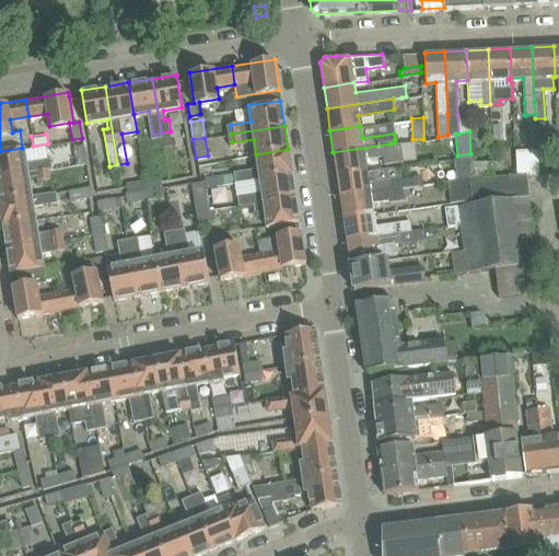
[(76,162),(85,161),(82,142),(72,143),(76,162)]
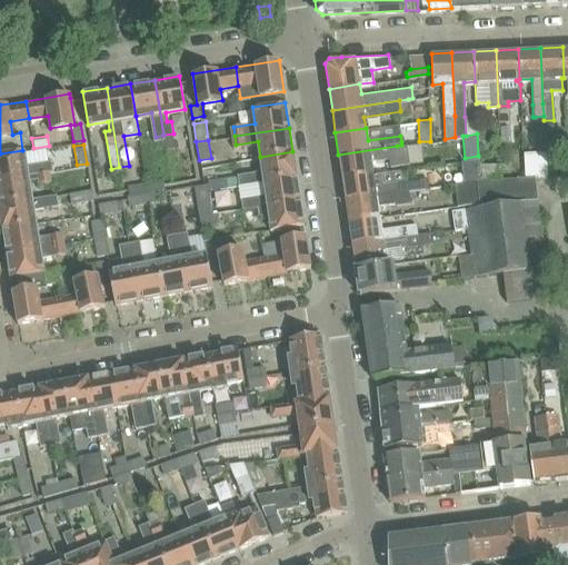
[(397,146),(338,155),(341,177),(372,172),(370,160),(387,158),(388,166),(405,162),(401,145),(397,146)]
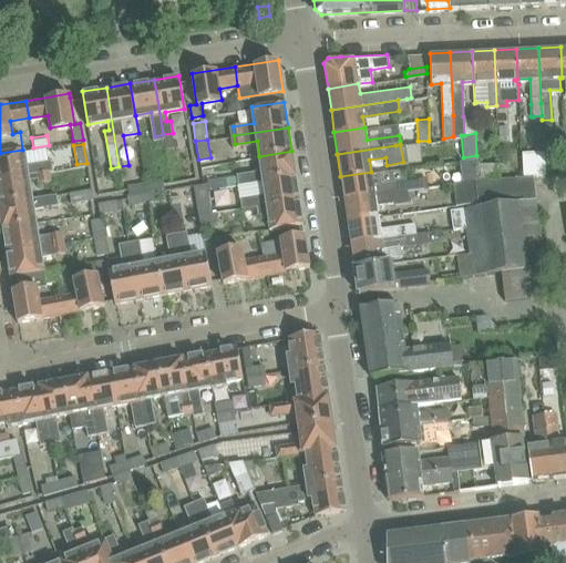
[(523,174),(531,174),(544,173),(543,149),(522,150),(523,174)]
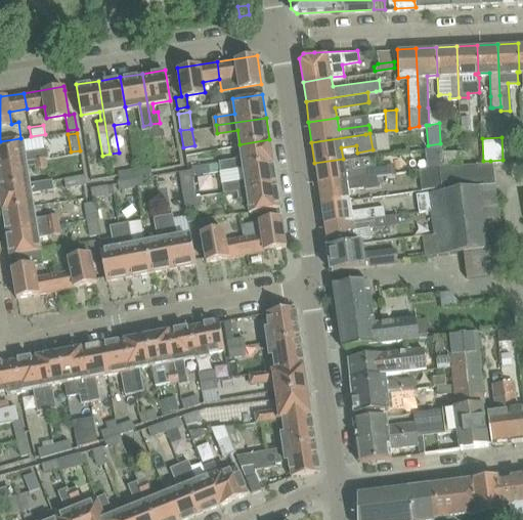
[(20,138),(0,141),(0,163),(45,157),(47,156),(46,145),(24,149),(23,138),(20,138)]
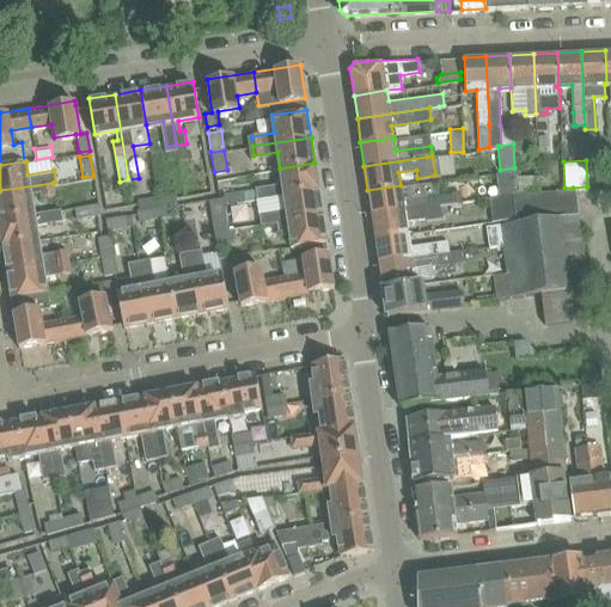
[(282,183),(255,186),(256,198),(283,195),(318,189),(315,163),(280,169),(282,183)]
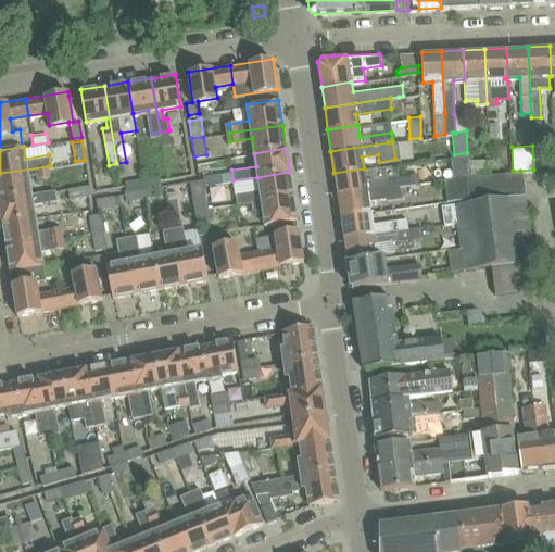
[(489,159),(467,160),(467,173),(489,172),(489,159)]
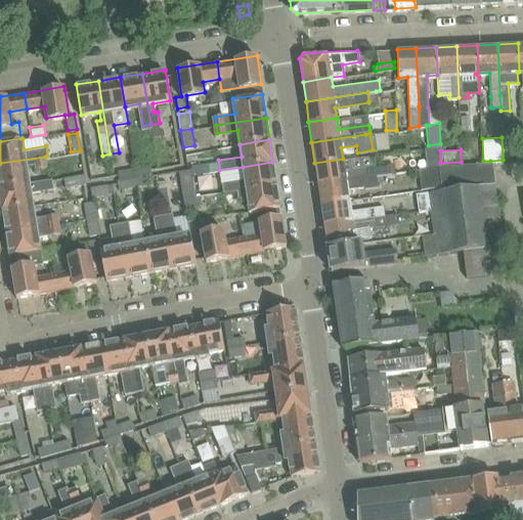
[(45,157),(0,163),(0,185),(29,181),(27,164),(34,163),(35,167),(46,166),(45,157)]
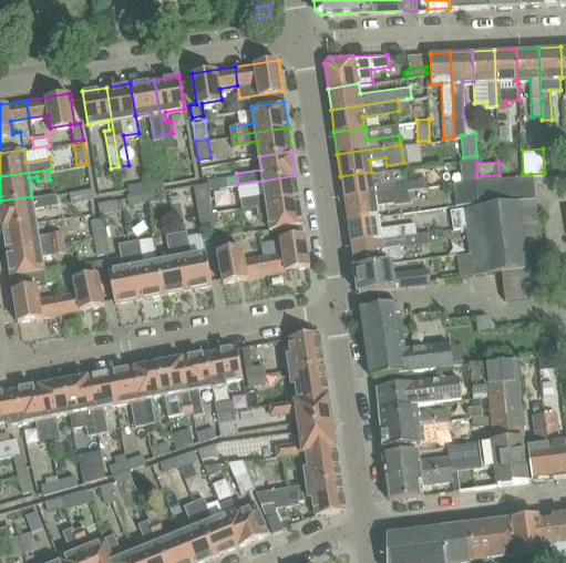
[(398,190),(407,188),(422,186),(420,176),(372,183),(371,172),(340,176),(343,197),(398,190)]
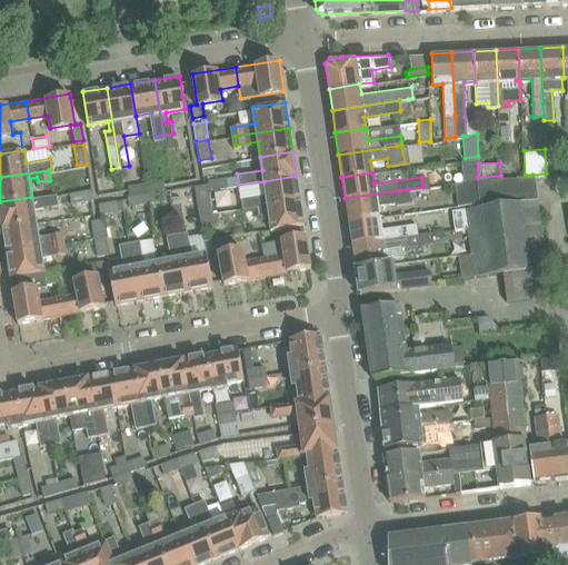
[(226,176),(207,178),(208,181),(209,188),(227,186),(226,176)]
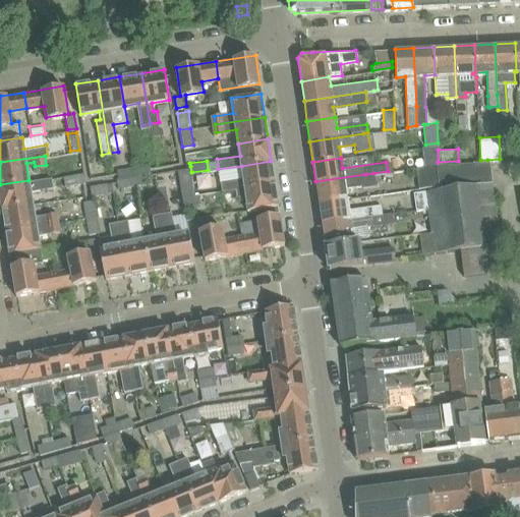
[(243,177),(220,181),(222,191),(235,189),(275,183),(271,161),(241,166),(243,177)]
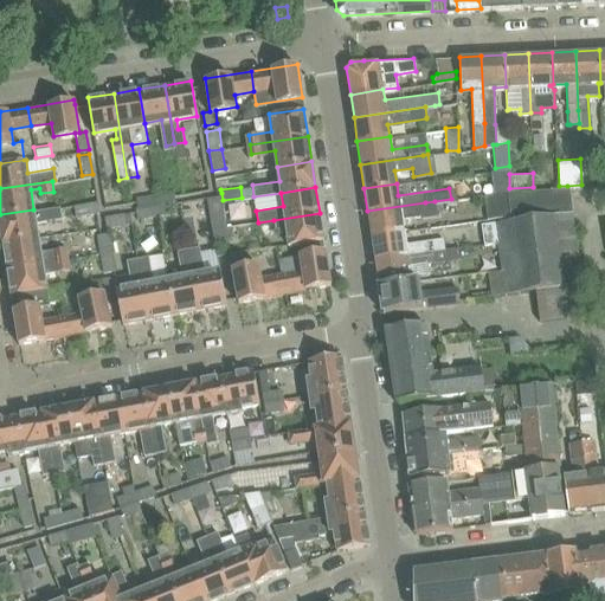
[(568,187),(506,191),(509,214),(509,218),(552,212),(571,209),(568,187)]
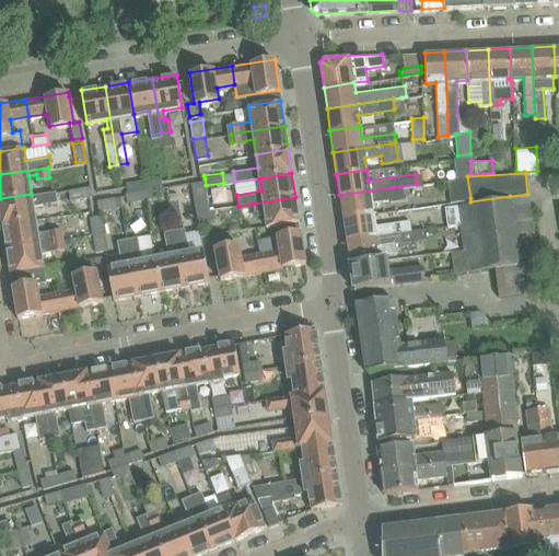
[(160,174),(142,177),(144,187),(156,185),(161,184),(161,180),(160,174)]
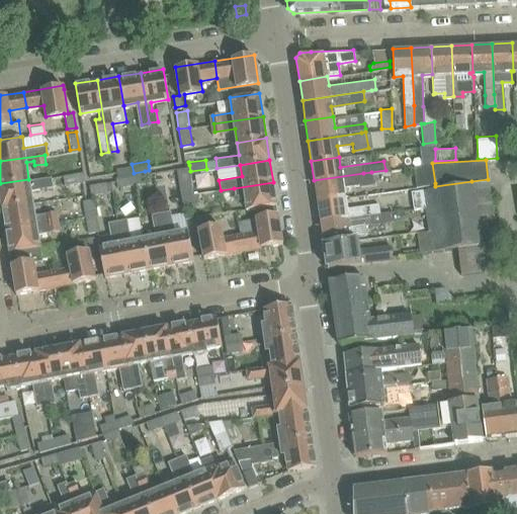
[(435,183),(432,163),(413,166),(416,186),(435,183)]
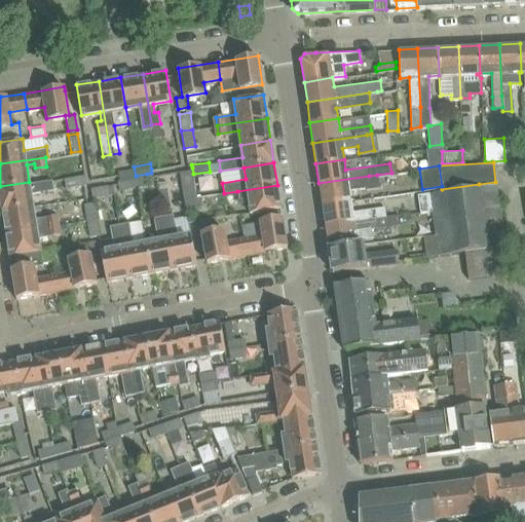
[(134,166),(117,170),(118,175),(118,179),(133,177),(136,176),(134,166)]
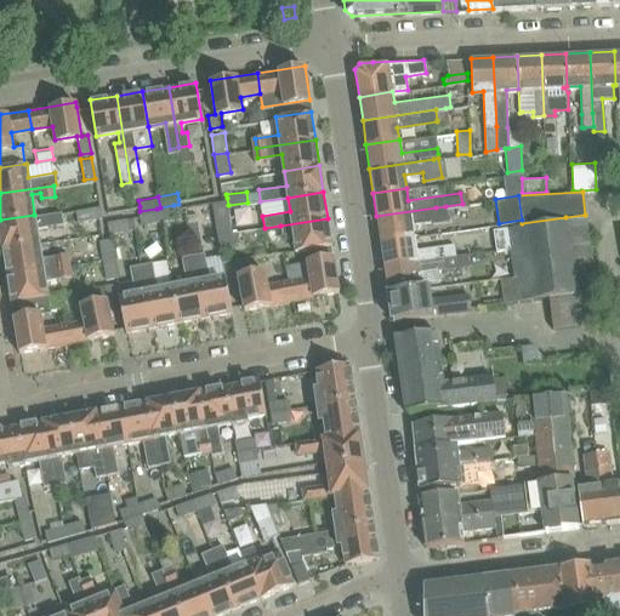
[(221,199),(211,200),(217,233),(232,231),(228,205),(227,198),(221,199)]
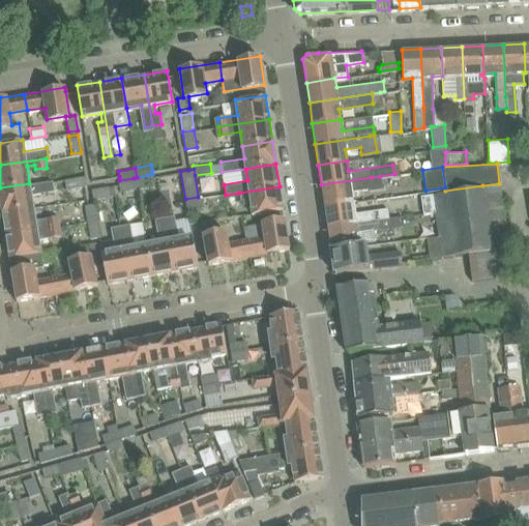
[(86,184),(85,175),(64,178),(66,187),(85,184),(86,184)]
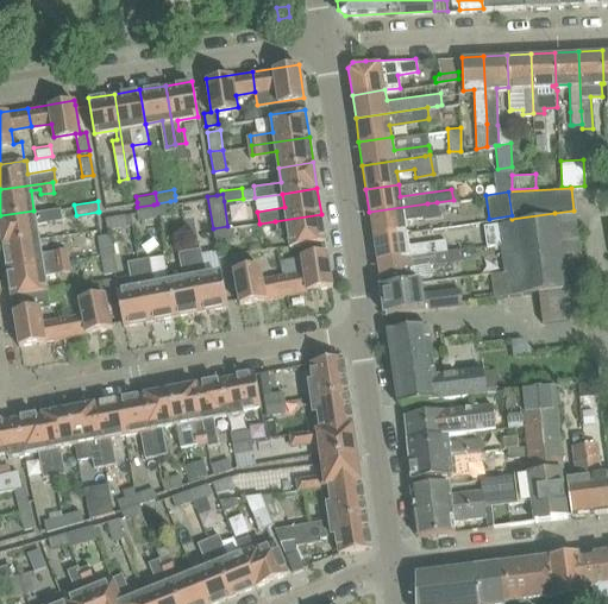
[(154,205),(155,215),(173,212),(170,201),(154,205)]
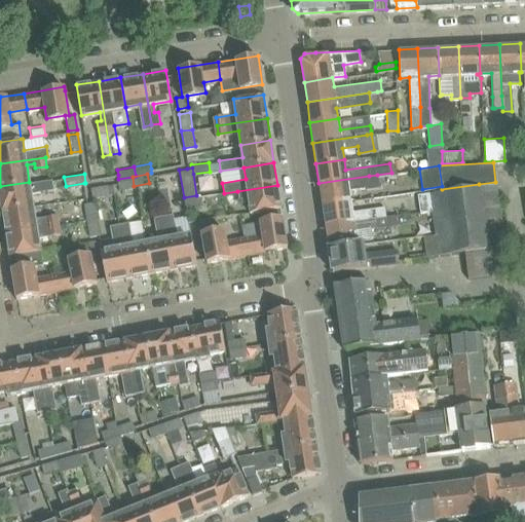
[(322,204),(350,200),(350,197),(348,189),(378,185),(377,175),(369,176),(319,183),(322,204)]
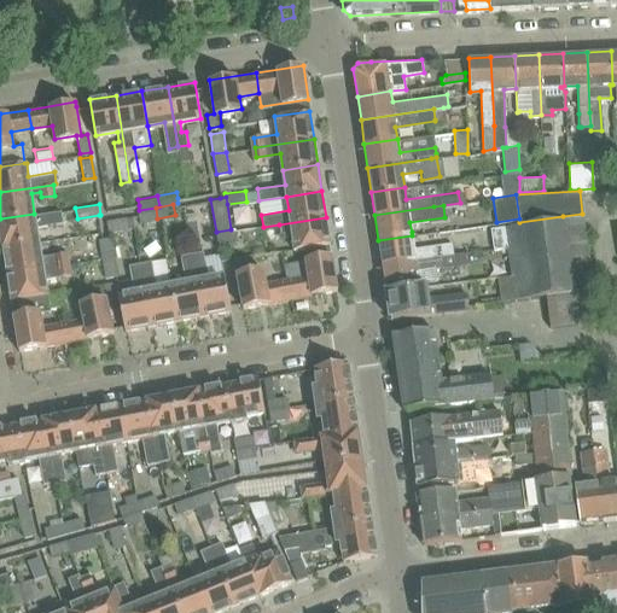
[(139,210),(138,211),(138,214),(139,222),(157,219),(156,208),(139,210)]
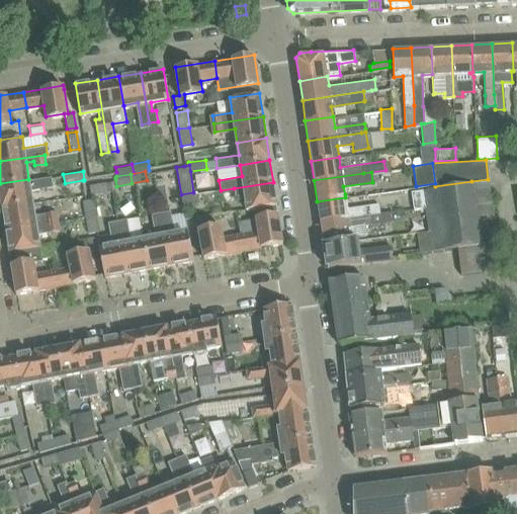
[(28,179),(0,183),(0,195),(2,206),(32,201),(30,189),(53,186),(51,176),(28,179)]
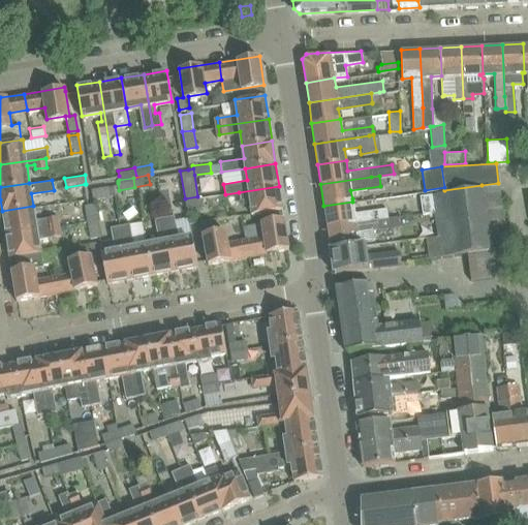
[(165,181),(157,183),(162,210),(171,209),(165,181)]
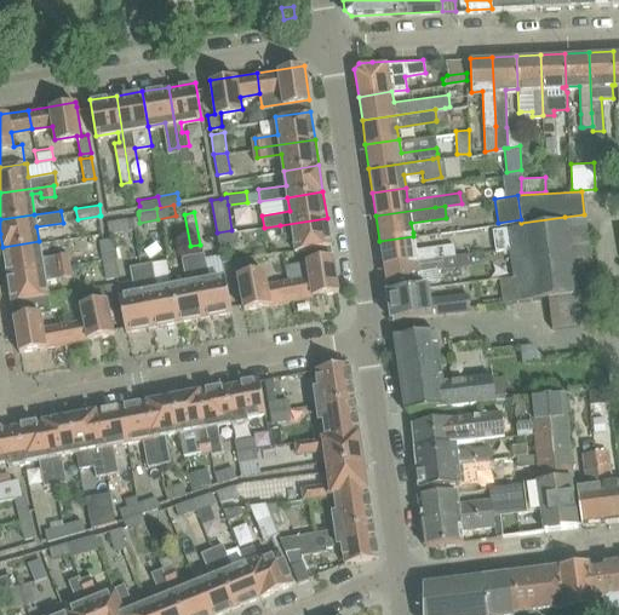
[(565,217),(575,292),(595,289),(584,214),(565,217)]
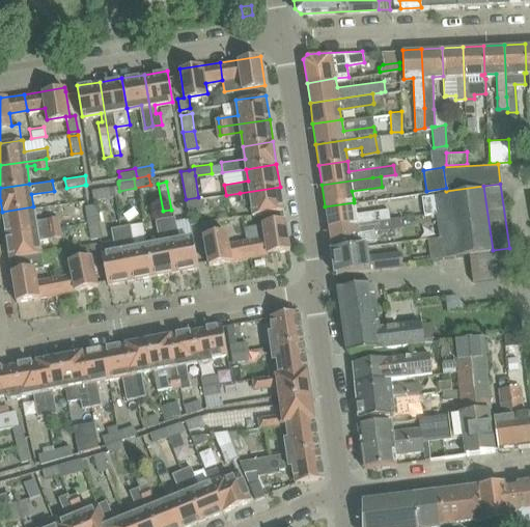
[(113,185),(91,189),(92,197),(114,194),(113,185)]
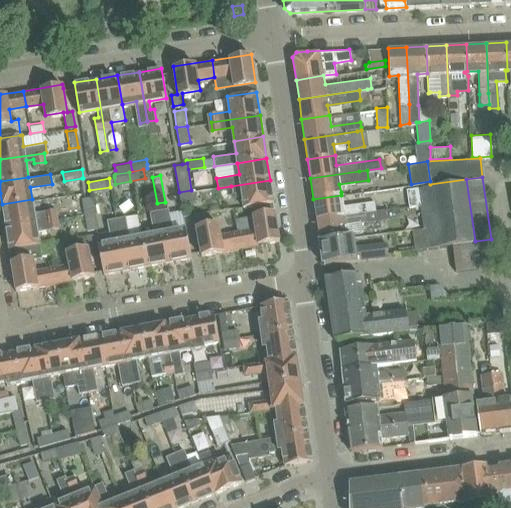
[(423,228),(426,248),(452,244),(475,241),(466,179),(430,184),(416,186),(419,203),(422,228),(423,228)]
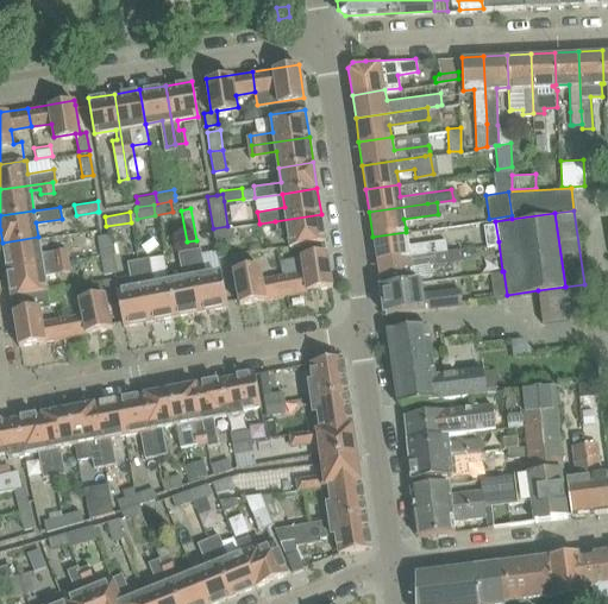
[(321,214),(275,221),(276,230),(287,228),(289,244),(311,241),(325,239),(325,238),(323,224),(321,214)]
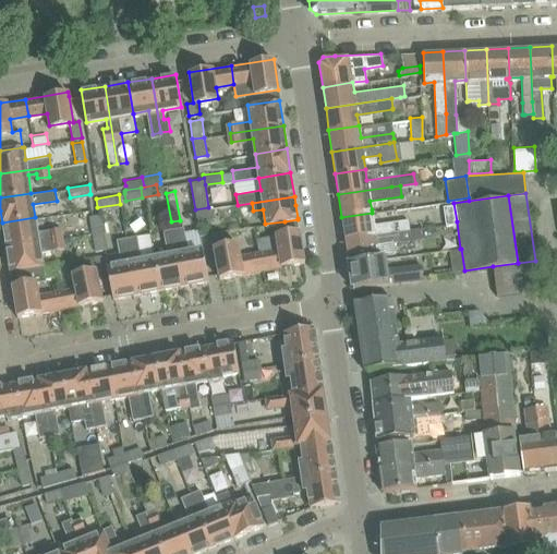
[(457,221),(453,203),(442,205),(445,224),(457,221)]
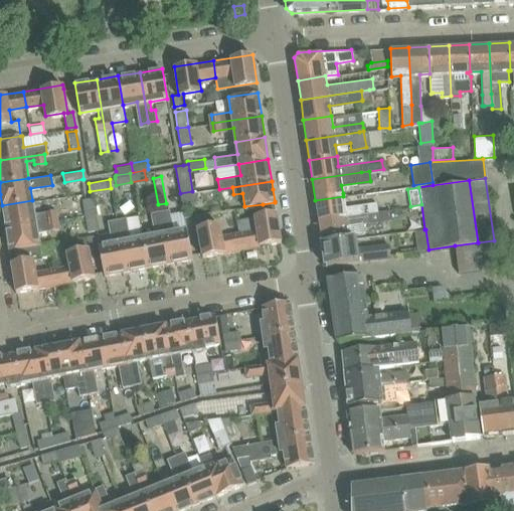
[(192,191),(180,193),(182,203),(198,200),(196,191),(192,191)]
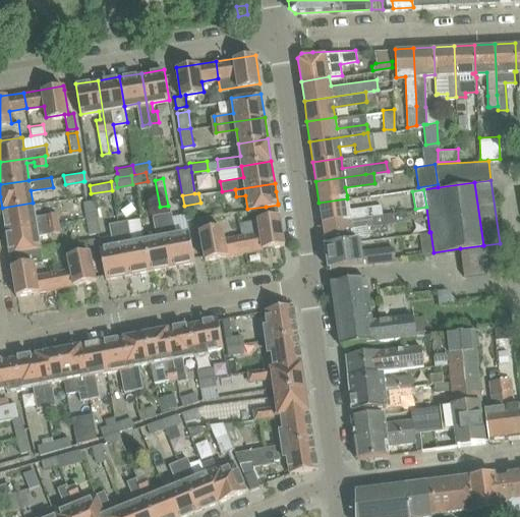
[(85,199),(83,199),(85,217),(96,216),(93,198),(92,198),(85,199)]
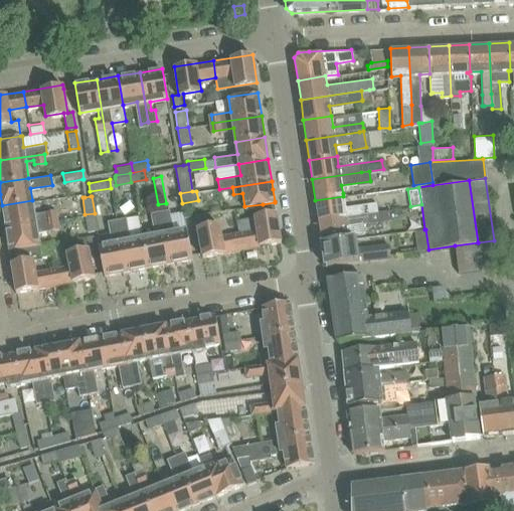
[(343,197),(343,196),(315,200),(318,219),(376,211),(375,202),(344,206),(343,197)]
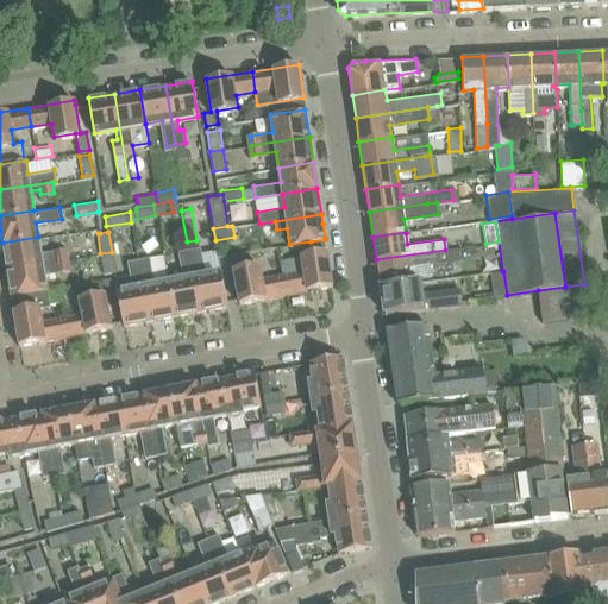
[(38,237),(2,243),(6,269),(68,259),(67,247),(41,252),(38,237)]
